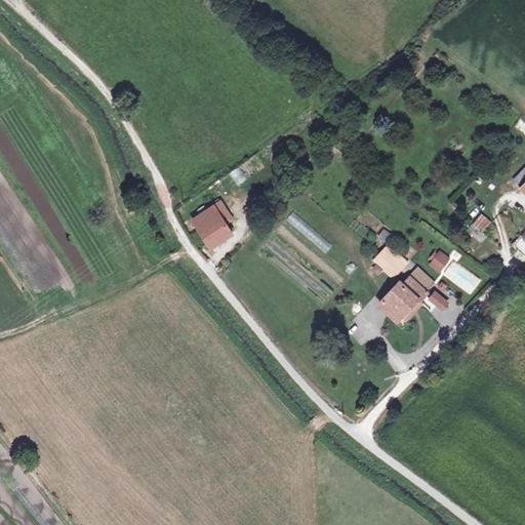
[(524,121),(523,120),(515,131),(524,137),(524,121)]
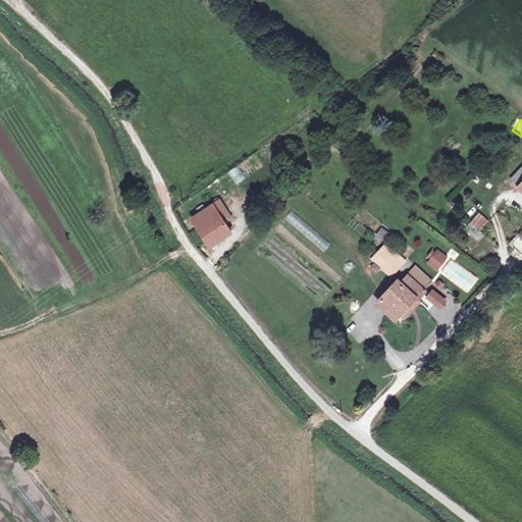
[(521,168),(511,180),(521,191),(521,168)]
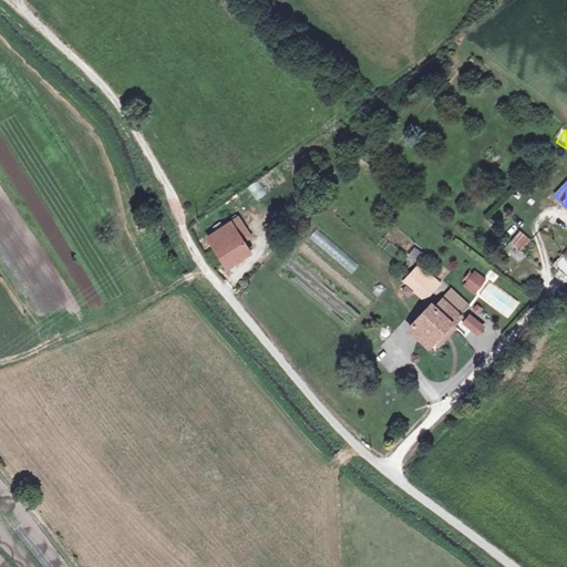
[(153,226),(148,217),(136,223),(141,230),(153,226)]
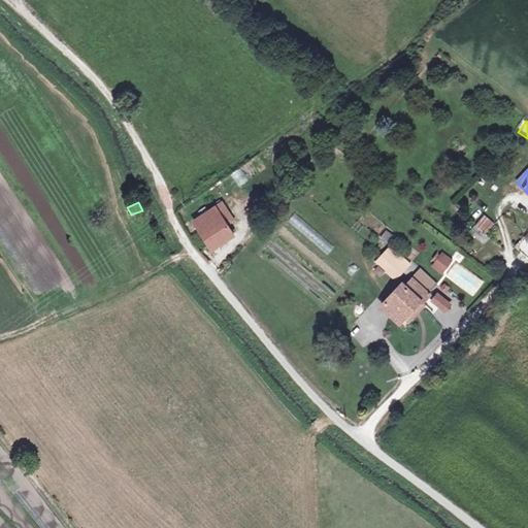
[(195,224),(212,250),(224,241),(223,240),(232,234),(226,224),(228,223),(229,216),(221,202),(202,216),(201,220),(195,224)]
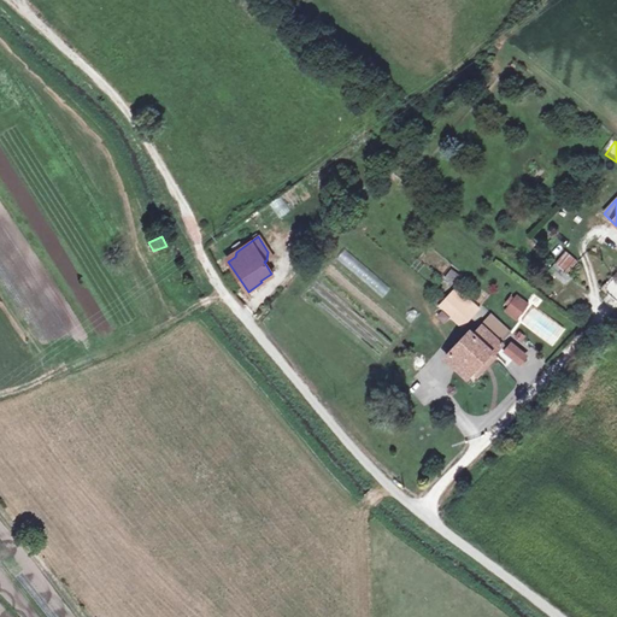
[(564,251),(554,263),(566,272),(576,260),(564,251)]
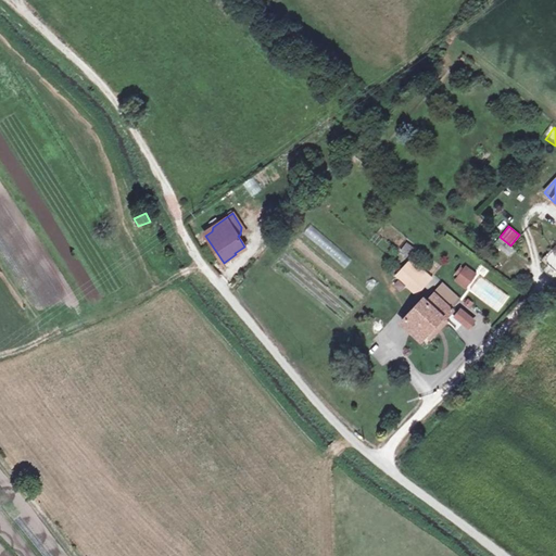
[(319,232),(312,240),(343,268),(346,266),(349,264),(350,261),(319,232)]
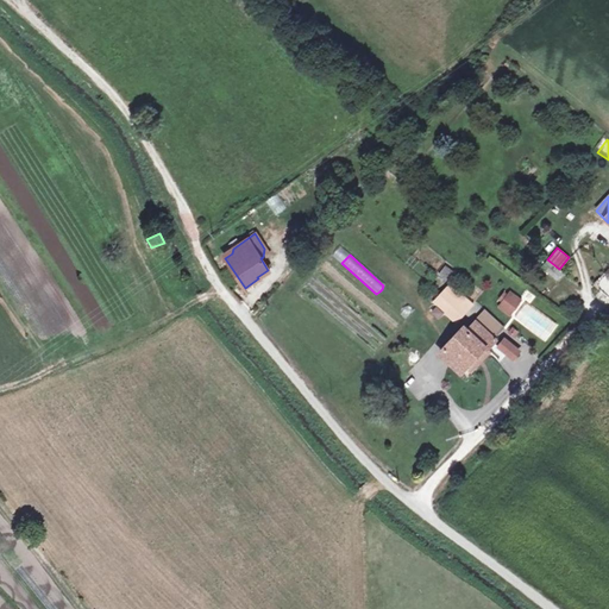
[(548,261),(542,268),(556,280),(562,272),(548,261)]
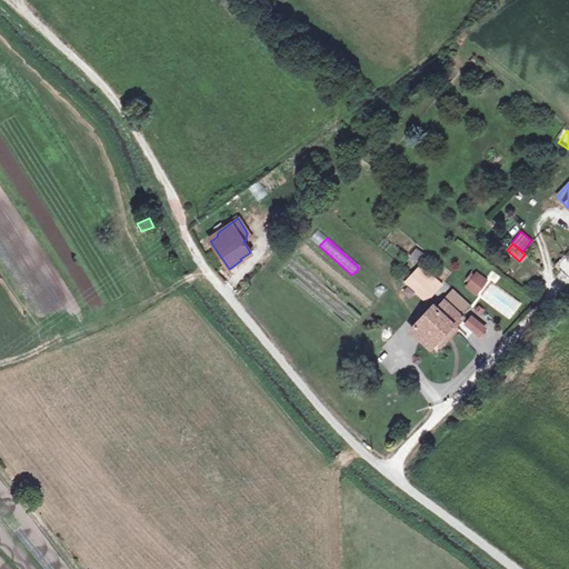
[(415,249),(409,257),(417,261),(422,253),(415,249)]
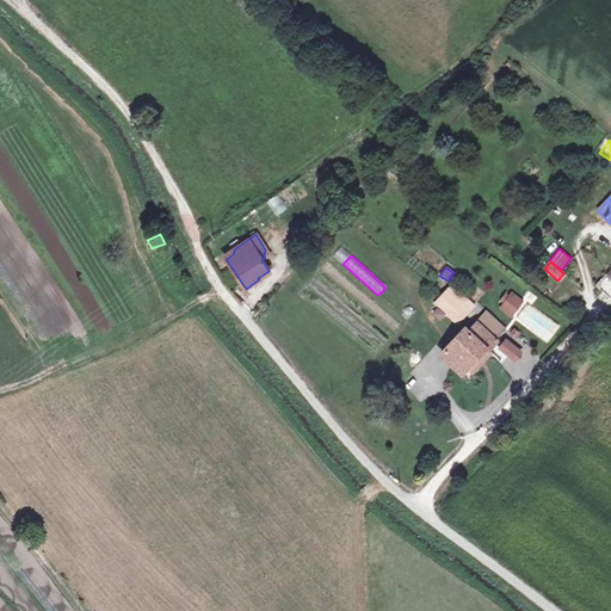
[(610,267),(596,285),(610,297),(610,267)]
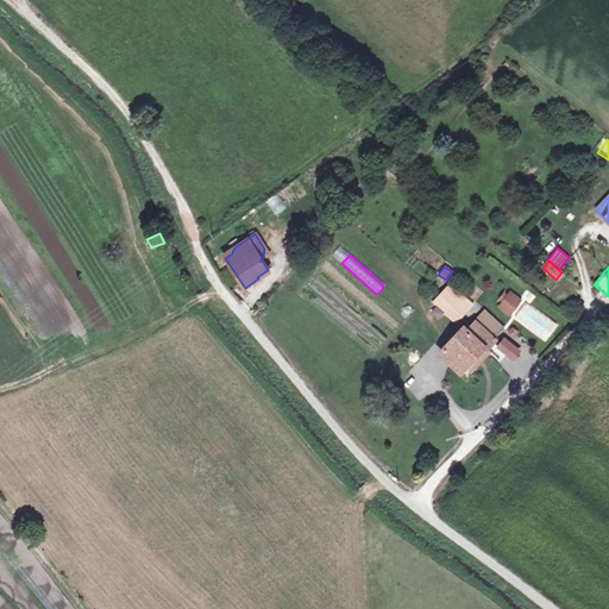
[(457,325),(473,305),(449,283),(431,303),(457,325)]
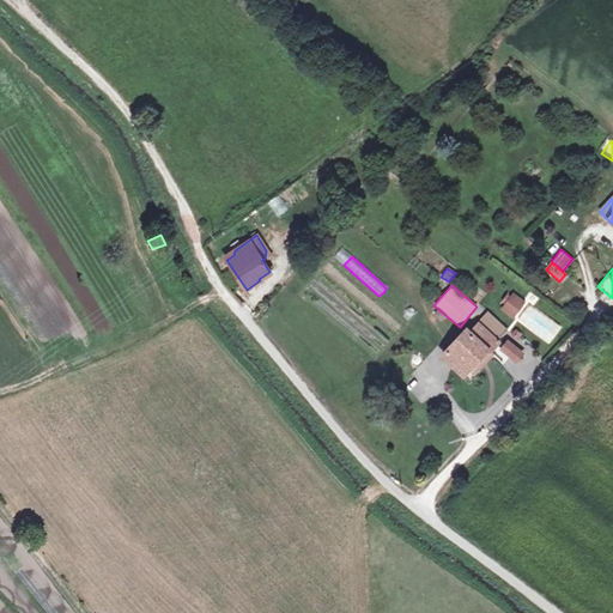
[(526,307),(515,298),(505,311),(515,320),(526,307)]
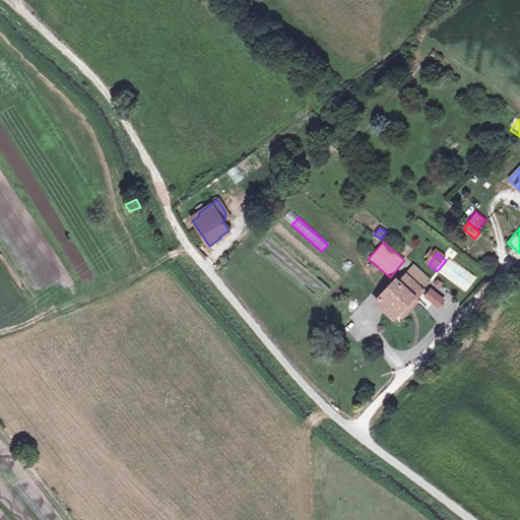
[(414,267),(406,275),(421,289),(430,280),(414,267)]
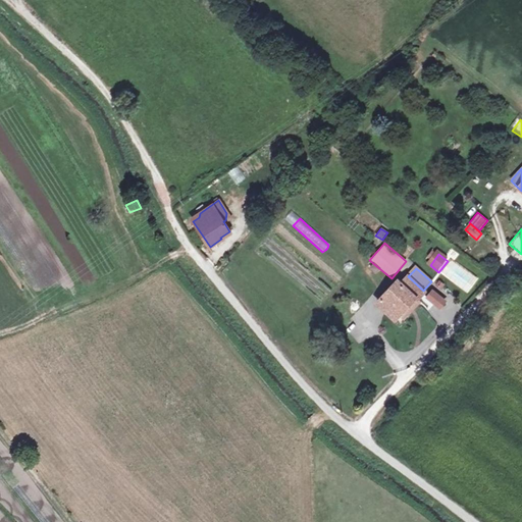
[(395,320),(400,315),(416,298),(418,300),(425,293),(423,291),(408,276),(401,284),(398,281),(377,304),(395,320)]
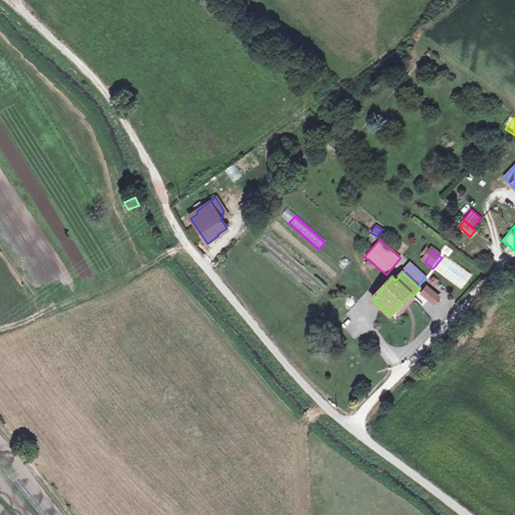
[(428,286),(421,294),(436,306),(442,298),(428,286)]
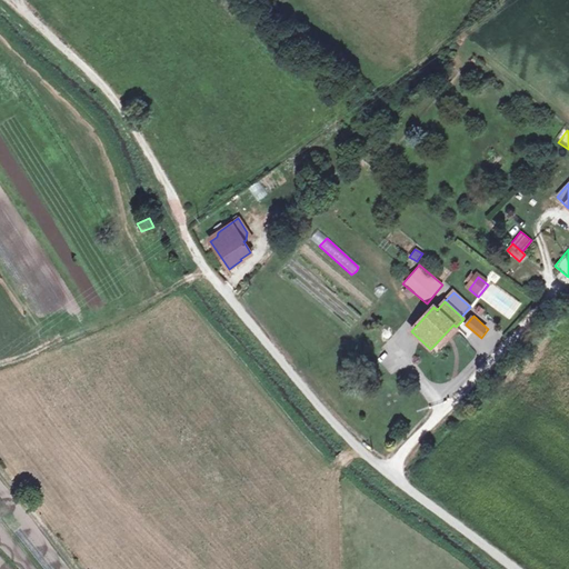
[(453,325),(436,343),(439,348),(457,329),(456,327),(453,325)]
